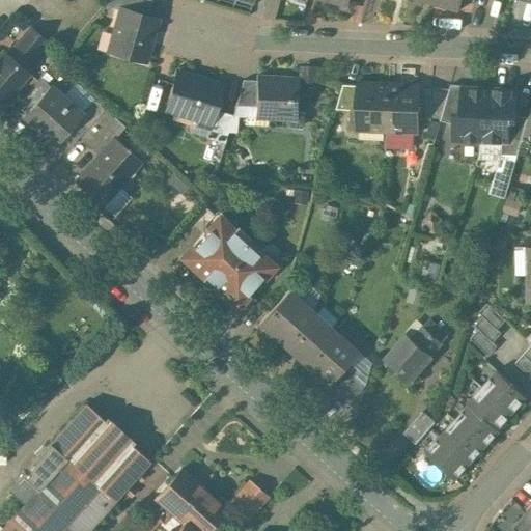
[(151,0),(108,0),(103,5),(119,10),(146,18),(147,17),(151,0)]
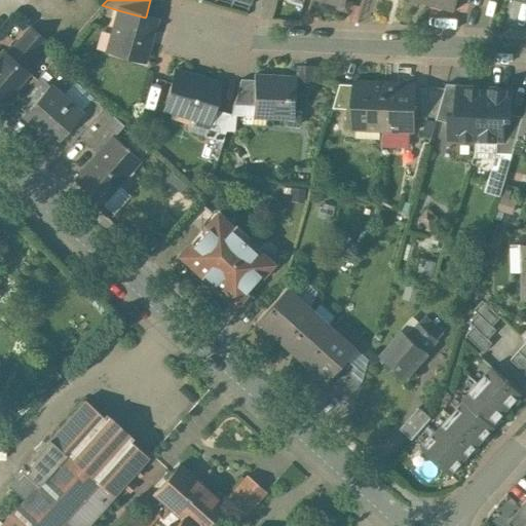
[(332,0),(336,1),(334,6),(346,9),(349,0),(332,0)]
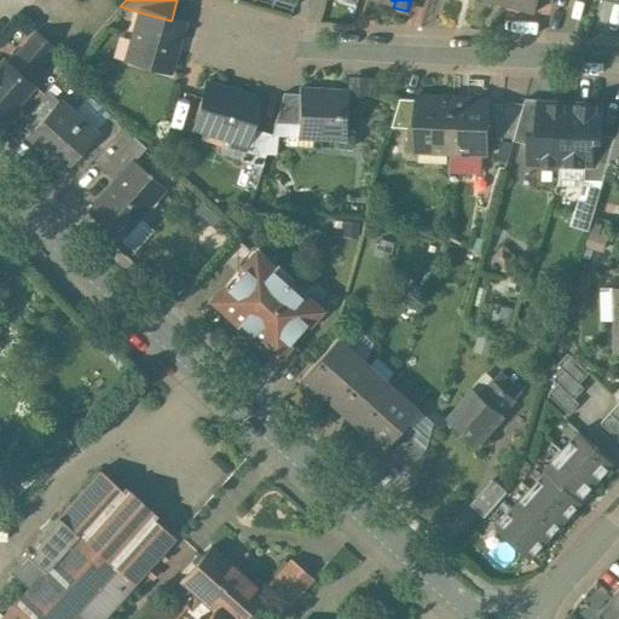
[(505,0),(505,4),(534,12),(537,0),(505,0)]
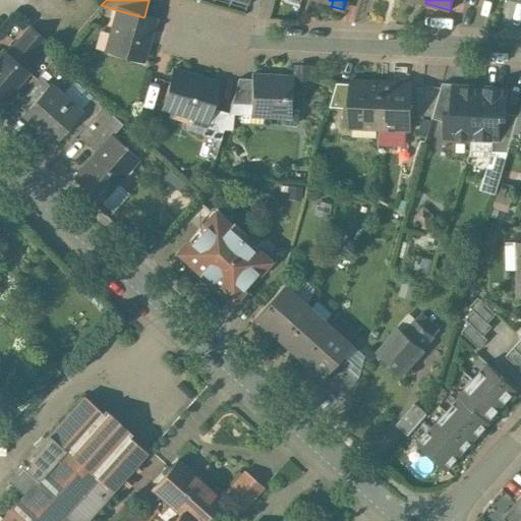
[(143,17),(117,10),(106,50),(141,60),(154,18),(145,16),(143,17)]
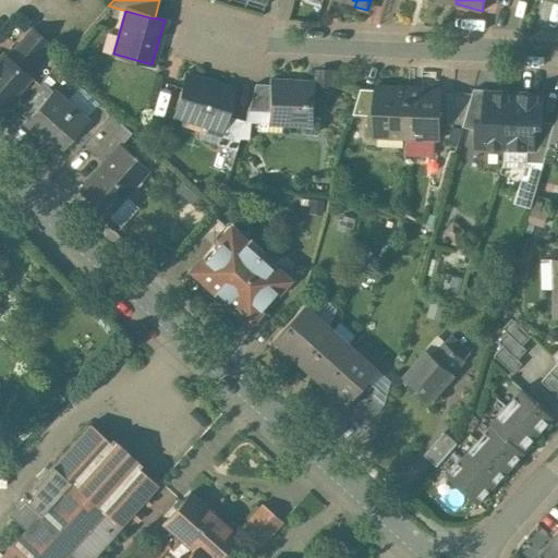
[(32,28),(5,58),(24,74),(50,45),(32,28)]
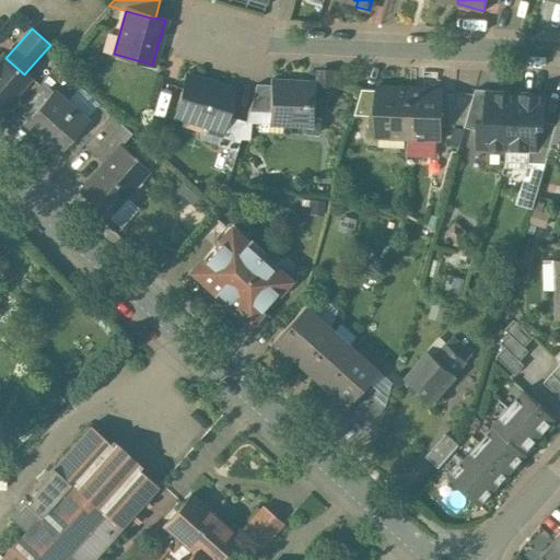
[(6,58),(1,55),(0,56),(0,106),(3,109),(30,80),(24,74),(6,58)]
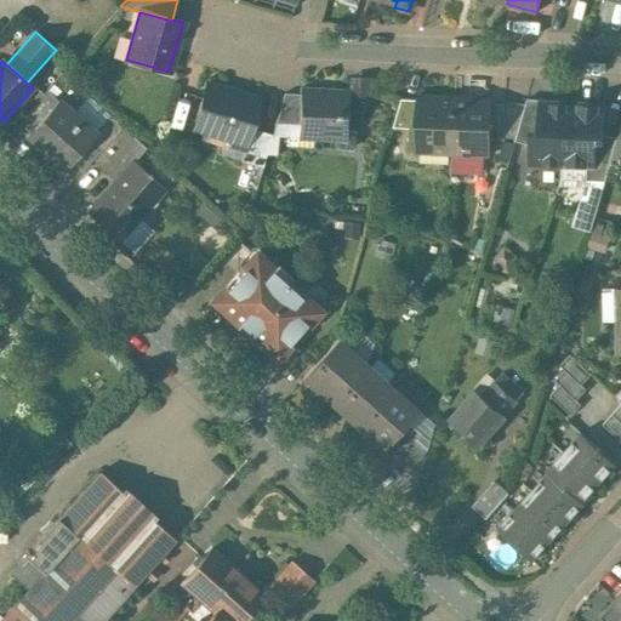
[(258,100),(205,84),(192,129),(244,143),(249,127),(250,129),(258,100)]
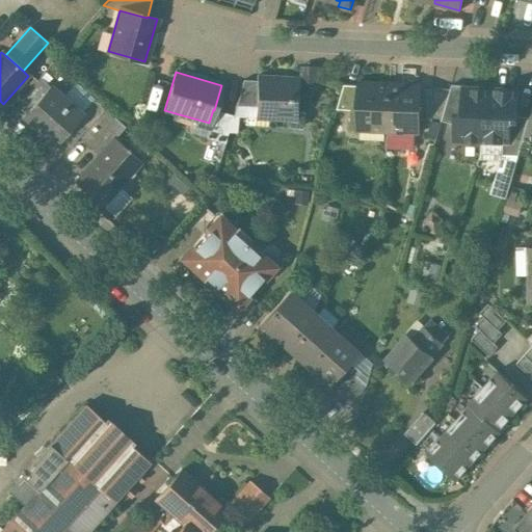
[(300,79),(257,77),(257,81),(256,108),(256,109),(268,109),(267,118),(298,121),(300,79)]
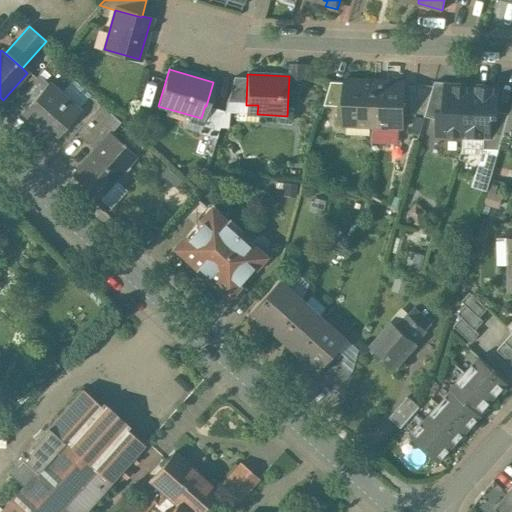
[(247,78),(234,77),(226,103),(246,104),(247,78)]
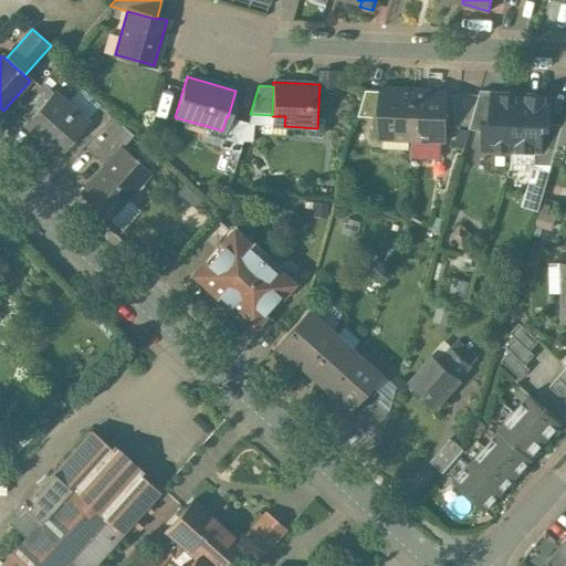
[(413,87),(380,86),(379,117),(378,139),(411,140),(413,87)]
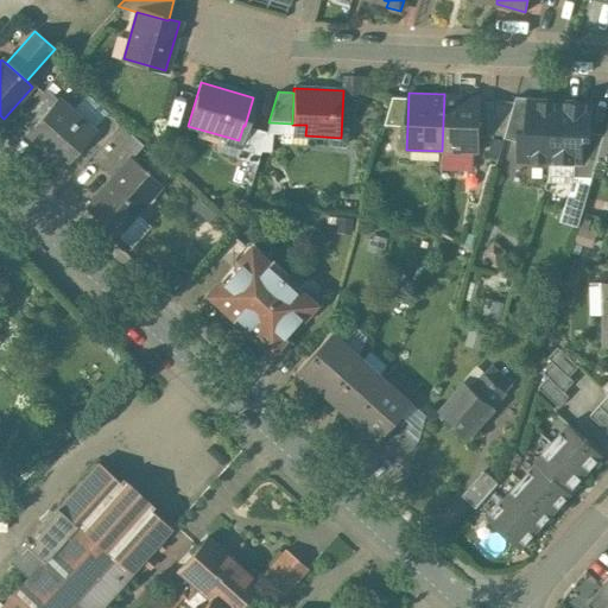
[(480,96),(444,94),(442,151),(477,152),(479,137),(480,100),(480,96)]
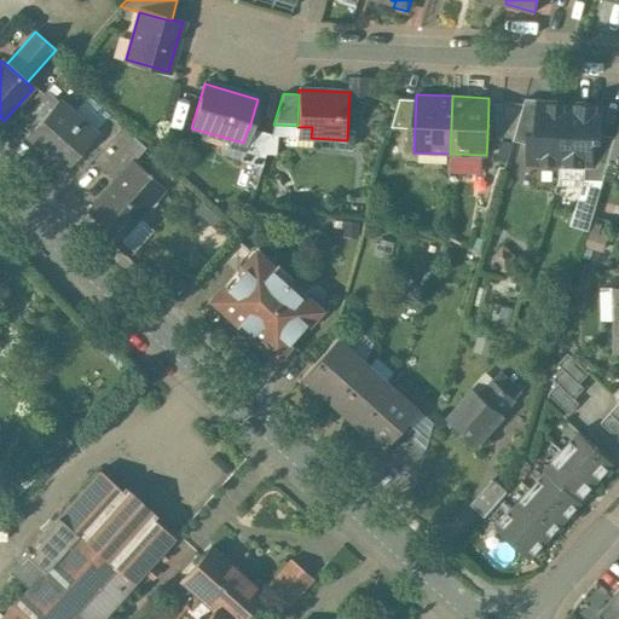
[(541,99),(525,98),(524,104),(514,137),(513,140),(530,145),(531,131),(538,131),(539,103),(541,103),(541,99)]
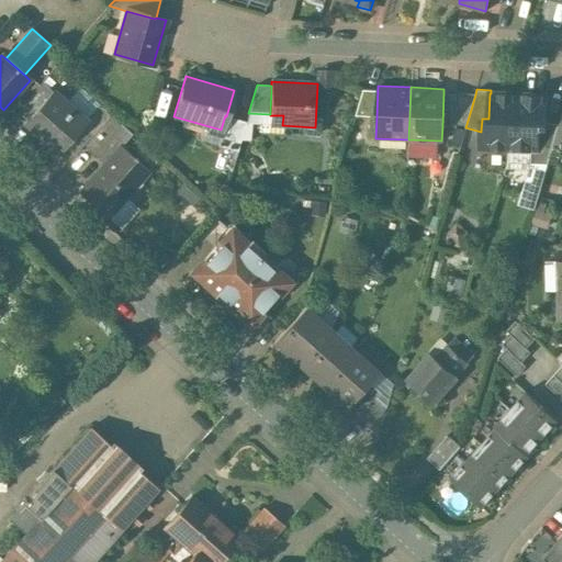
[(378,90),(362,90),(356,115),(377,116),(378,90)]
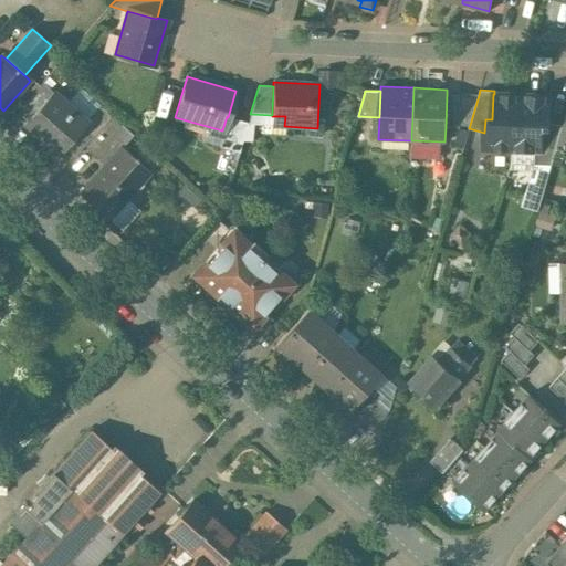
[(52,93),(22,126),(23,127),(25,124),(40,137),(38,140),(55,156),(79,129),(85,122),(84,121),(52,93)]
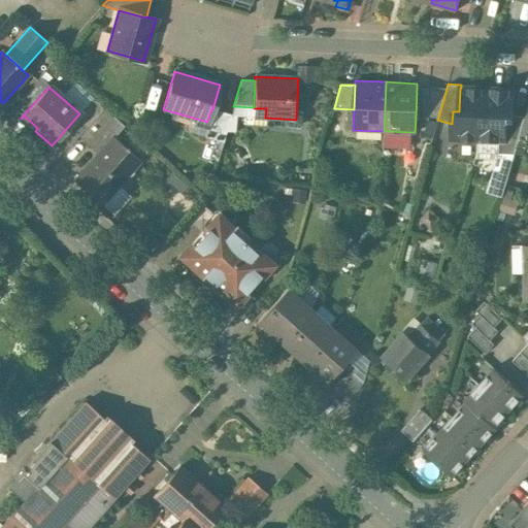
[(429,88),(417,87),(416,119),(428,119),(428,117),(429,88)]
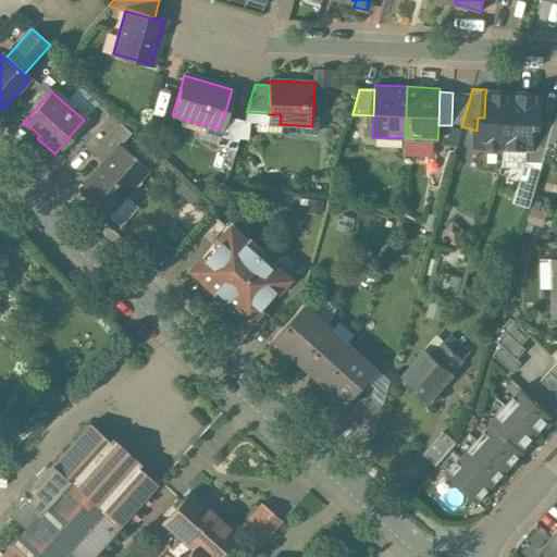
[(471,94),(453,93),(452,123),(462,123),(471,94)]
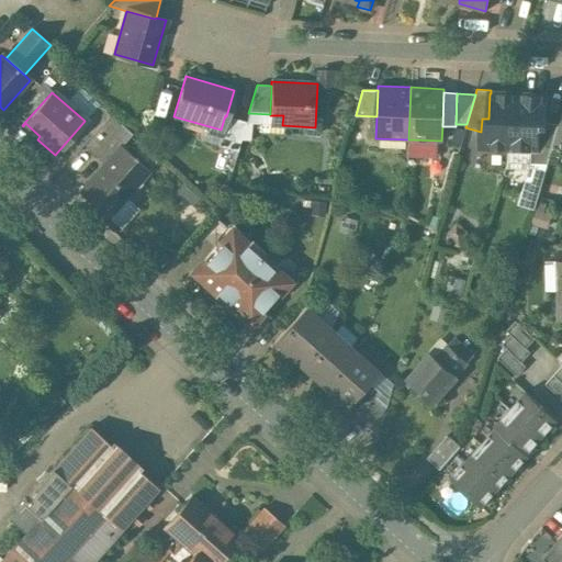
[(491,93),(490,93),(489,119),(482,119),(481,132),(480,147),(508,148),(509,122),(516,122),(517,94),(491,93)]
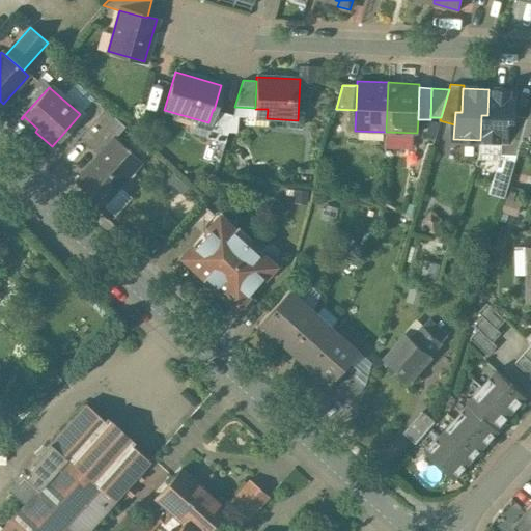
[(514,91),(488,89),(487,115),(481,115),(480,140),(502,141),(506,141),(507,118),(513,118),(513,114),(514,91)]
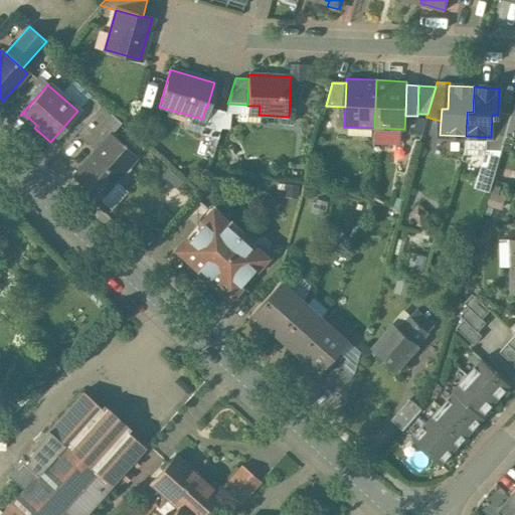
[(101,106),(90,96),(76,110),(77,111),(71,118),(81,127),(101,106)]
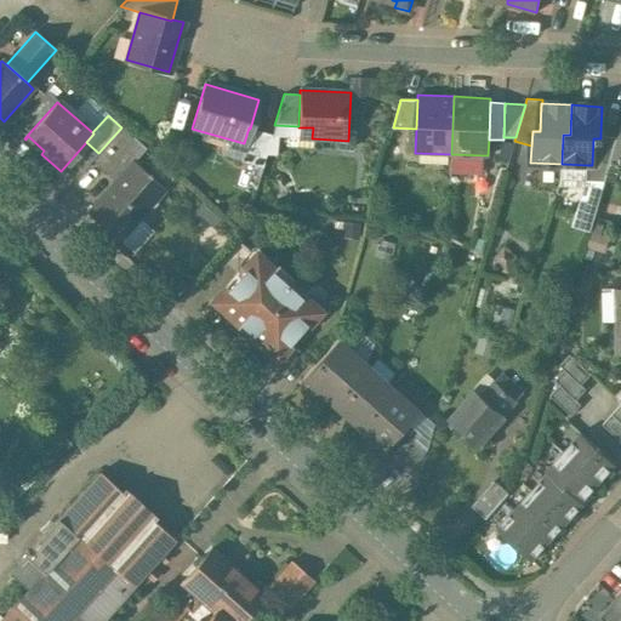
[(98,153),(91,160),(115,182),(132,163),(134,163),(146,149),(121,127),(98,153)]
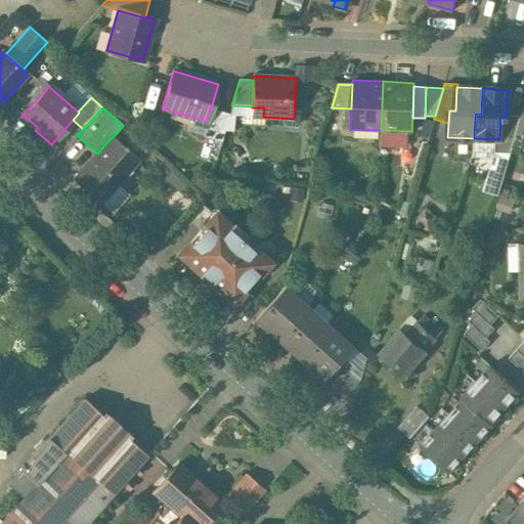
[(211,108),(210,107),(206,121),(202,136),(220,141),(228,114),(211,108)]
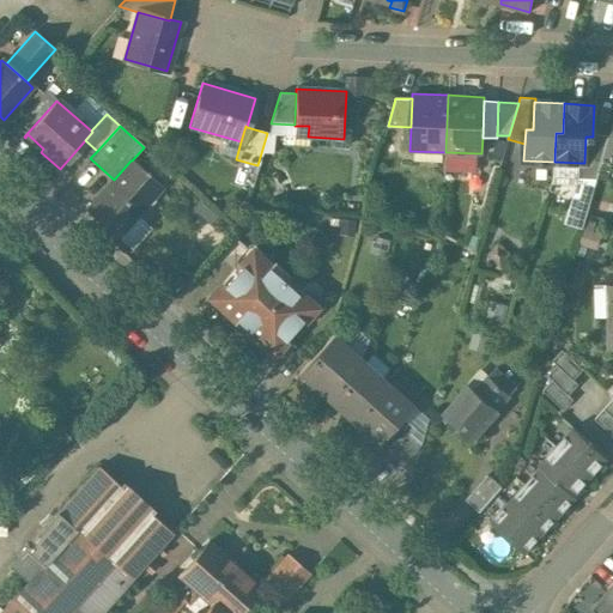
[(593,137),(586,137),(584,163),(580,163),(578,177),(598,178),(608,137),(593,132),(593,137)]
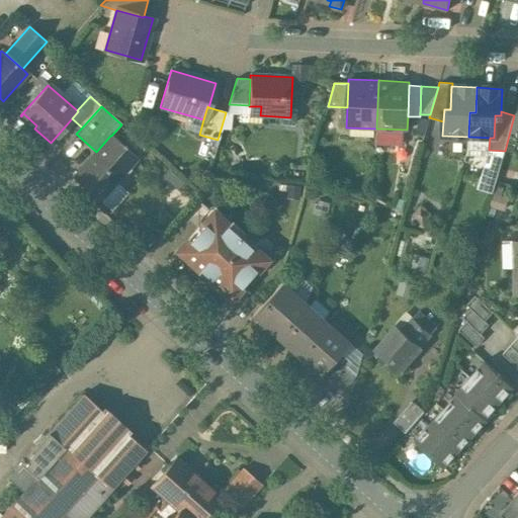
[(96,152),(73,178),(99,201),(137,159),(111,136),(110,136),(96,152)]
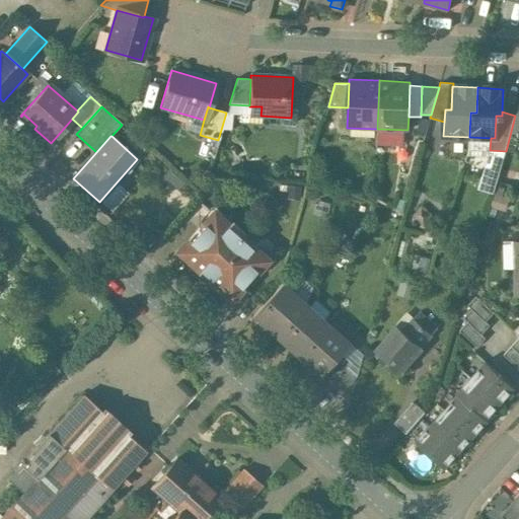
[(513,187),(518,170),(507,167),(496,205),(510,209),(516,188),(513,187)]
